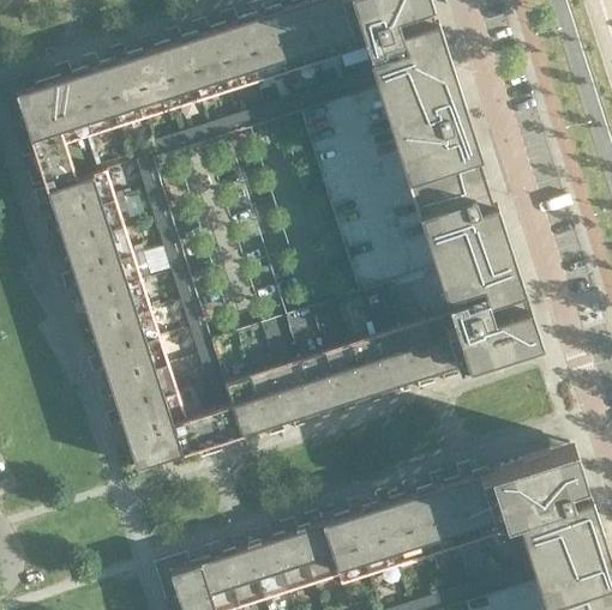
[(489,187),(478,155),(477,151),(427,0),(360,0),(379,58),(388,83),(151,158),(225,384),(251,375),(276,367),(300,358),(327,350),(351,343),(376,334),(400,327),(425,319),(451,310),(457,327),(465,325),(477,360),(519,345),(538,339),(527,306),(502,228),(489,187)]
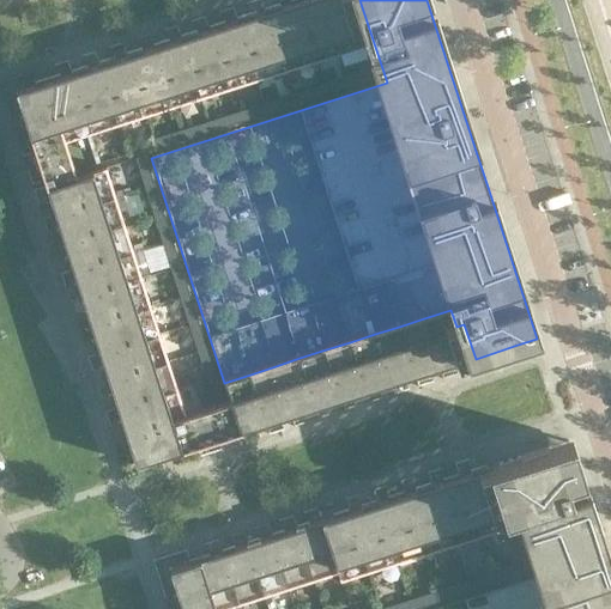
[(340,56),(321,0),(309,0),(308,0),(297,0),(291,2),(292,6),(294,10),(312,66),(340,56)]
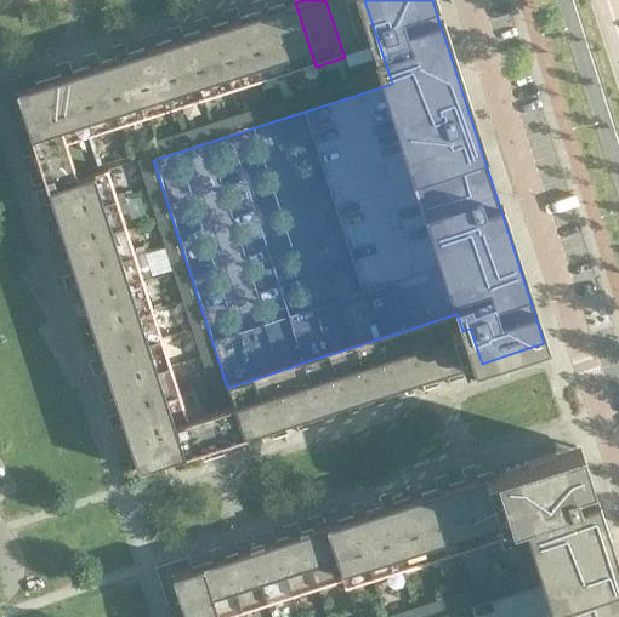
[(374,47),(358,0),(325,0),(345,57),(374,47)]
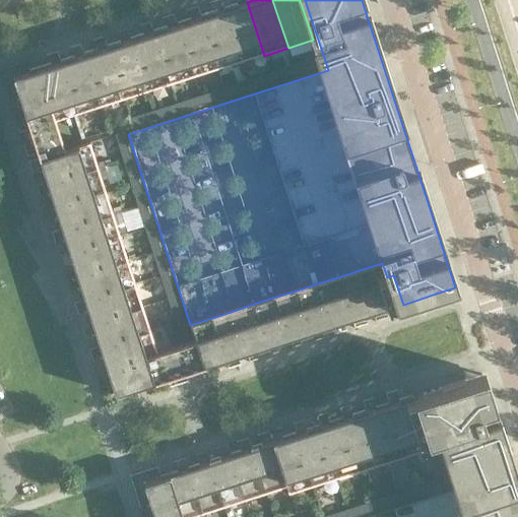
[(264,56),(249,8),(248,5),(239,7),(238,5),(223,9),(224,12),(225,15),(241,63),(264,56)]
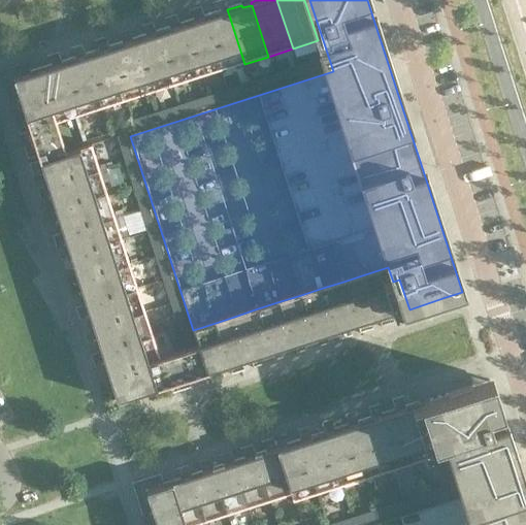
[(244,64),(229,15),(228,12),(219,15),(218,12),(203,18),(204,20),(205,24),(221,71),(244,64)]
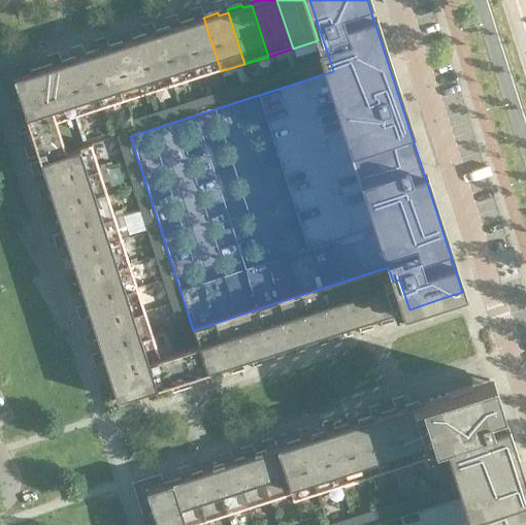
[(221,71),(205,24),(204,20),(195,23),(194,20),(179,25),(181,28),(182,31),(197,79),(221,71)]
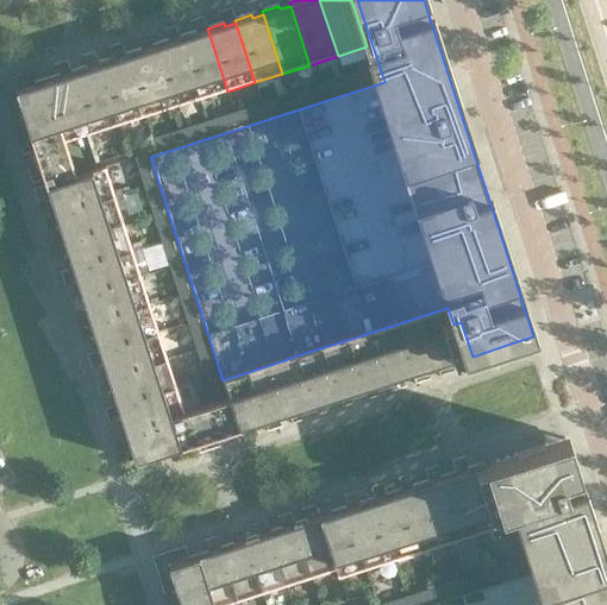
[(227,92),(210,36),(208,32),(196,36),(196,32),(180,38),(180,41),(181,44),(199,100),(227,92)]
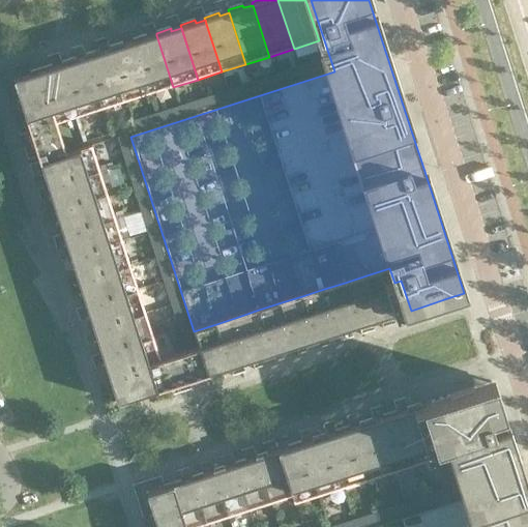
[(173,87),(157,38),(156,35),(148,38),(147,35),(133,40),(134,44),(135,47),(150,95),(173,87)]
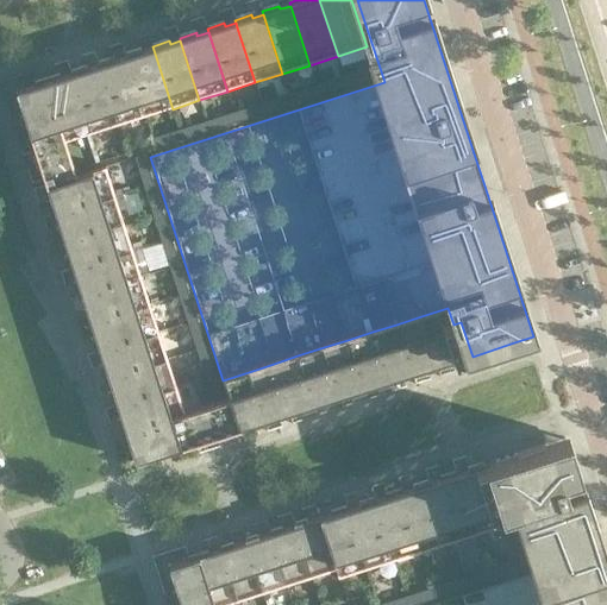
[(173,109),(155,54),(154,50),(143,52),(142,50),(125,55),(126,58),(127,62),(145,118),(173,109)]
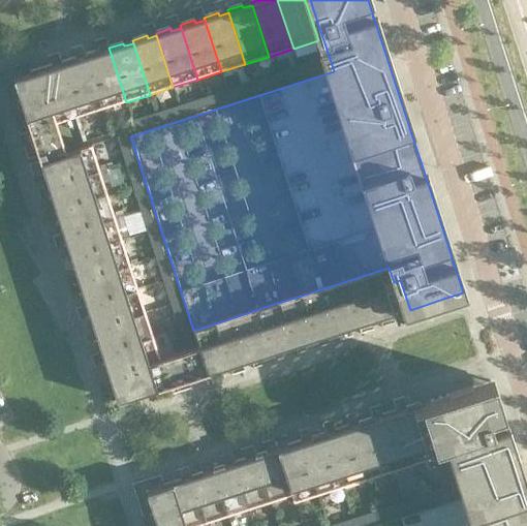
[(126,102),(111,54),(110,51),(100,54),(99,51),(85,56),(86,58),(87,61),(102,110),(126,102)]
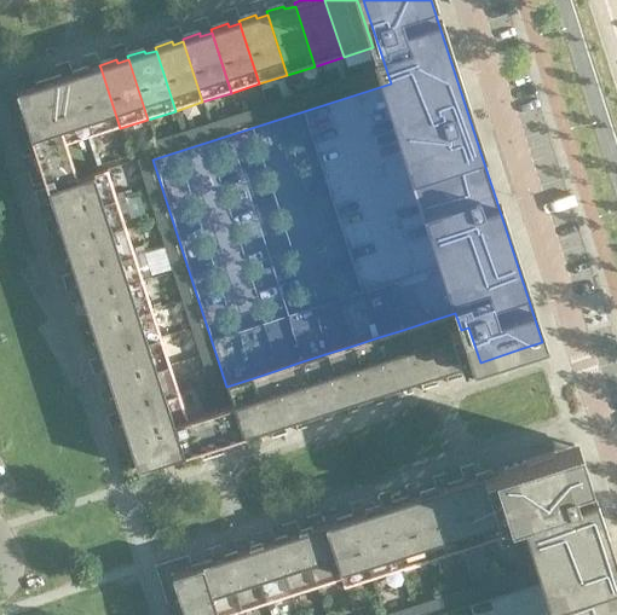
[(120,128),(102,71),(101,68),(90,71),(88,68),(71,74),(73,77),(74,81),(92,138),(120,128)]
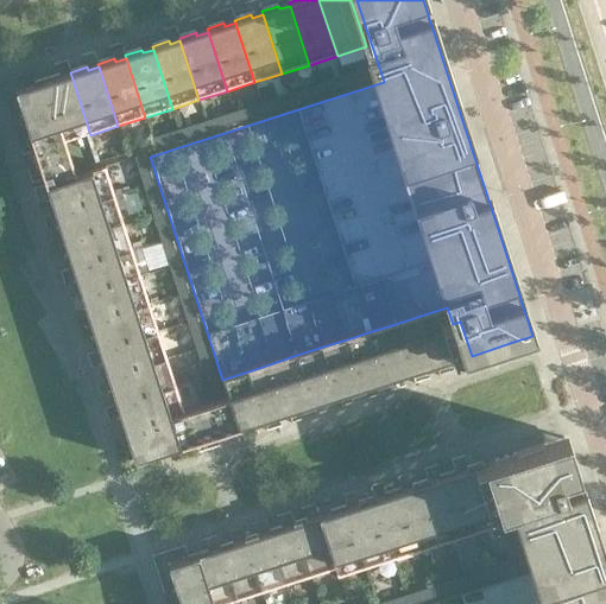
[(377,80),(373,70),(359,75),(363,84),(377,80)]
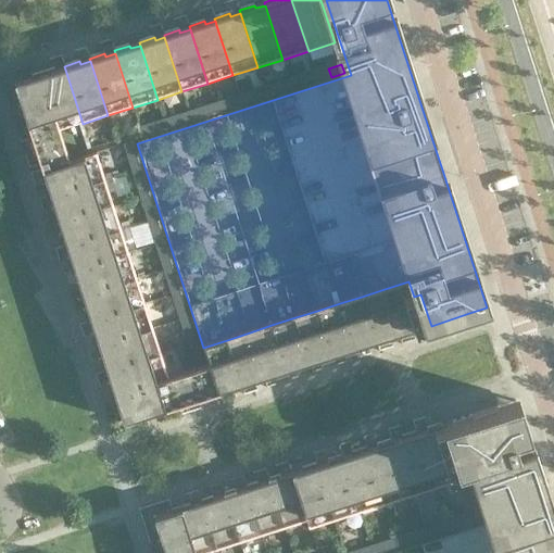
[(331,77),(328,68),(315,73),(318,82),(331,77)]
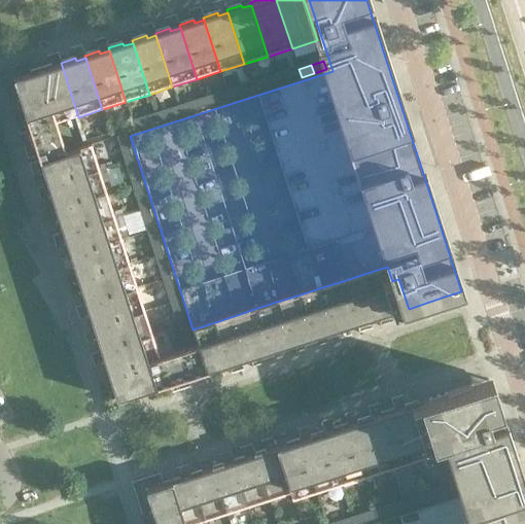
[(78,117),(63,69),(62,66),(53,68),(51,66),(37,70),(55,125),(58,124),(78,117)]
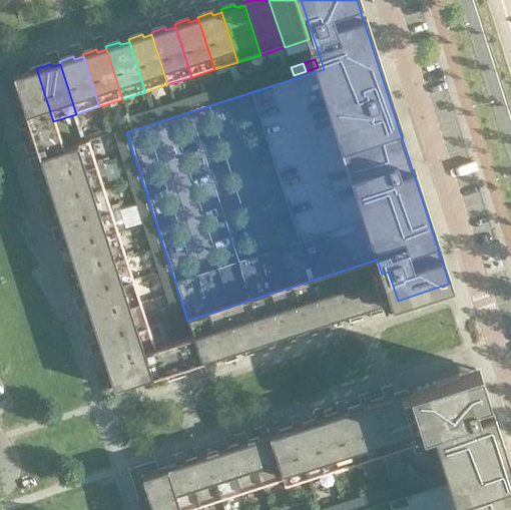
[(294,75),(291,67),(279,71),(282,79),(294,75)]
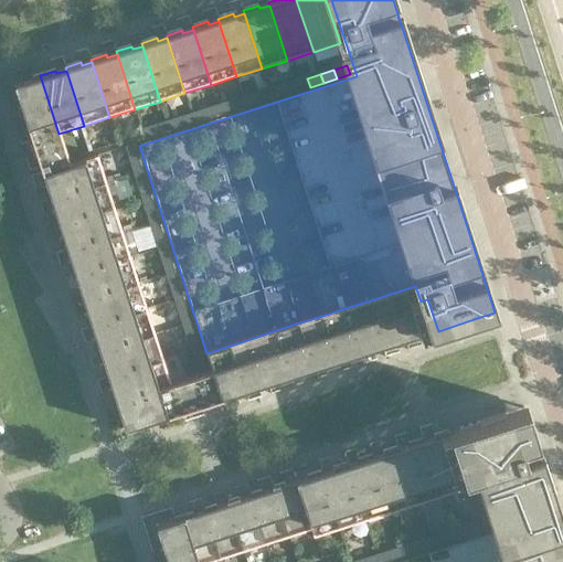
[(59,134),(40,75),(32,78),(33,81),(16,86),(22,108),(20,109),(24,125),(28,124),(33,142),(30,144),(35,159),(39,158),(44,175),(73,166),(62,133),(59,134)]
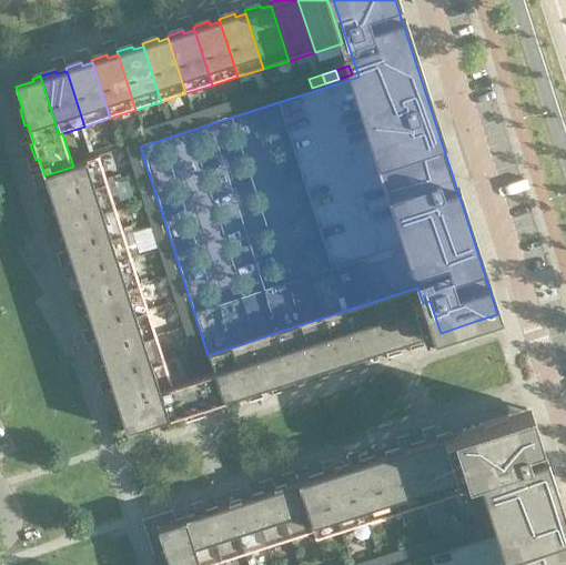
[(312,88),(309,79),(295,82),(299,92),(312,88)]
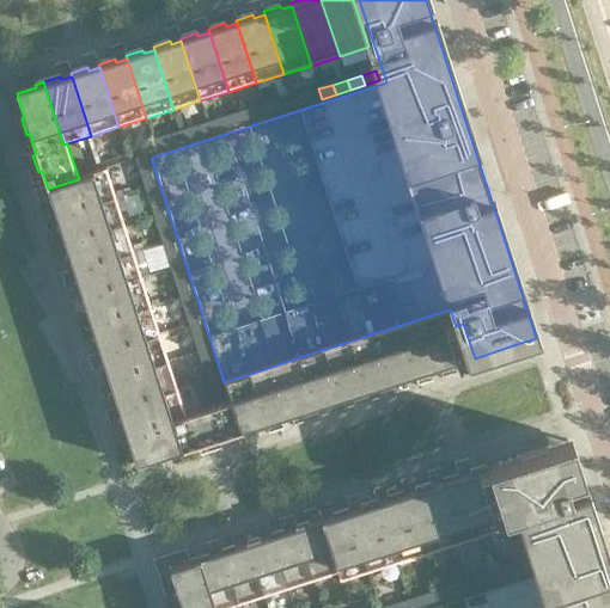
[(322,99),(318,88),(305,93),(309,103),(322,99)]
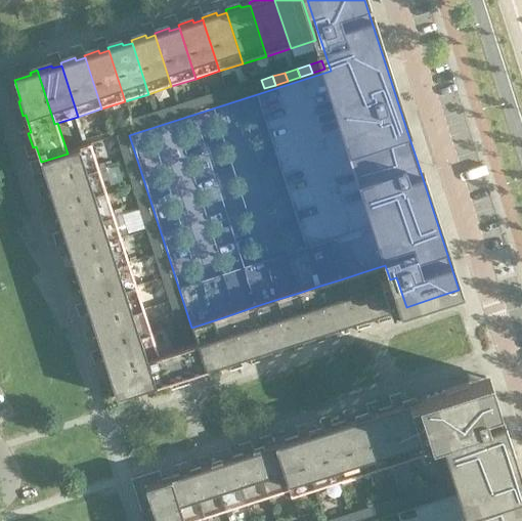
[(264,88),(261,80),(249,84),(252,92),(264,88)]
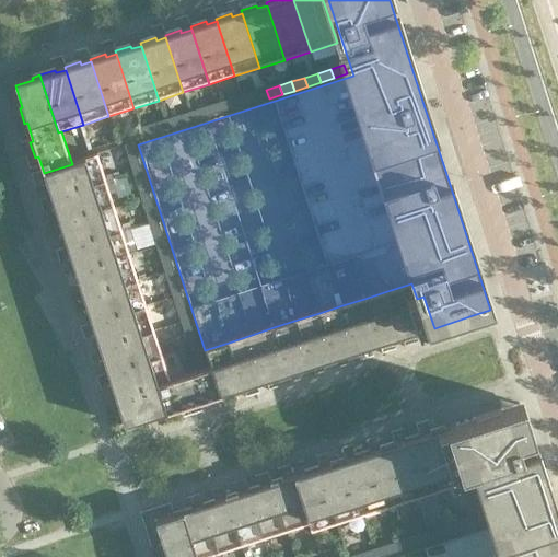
[(269,99),(266,90),(254,93),(257,103),(269,99)]
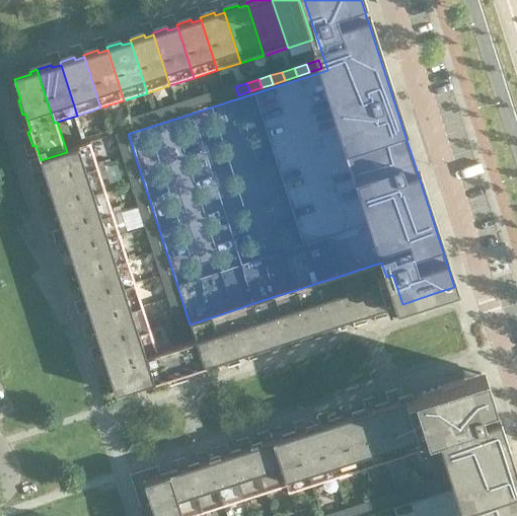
[(238,95),(235,86),(224,90),(226,98),(238,95)]
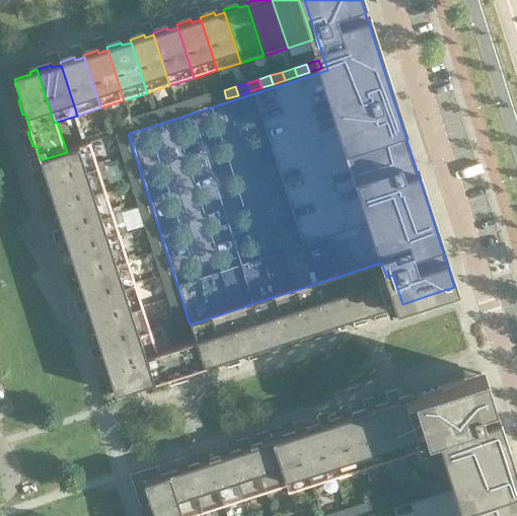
[(226,98),(224,90),(212,94),(215,102),(226,98)]
